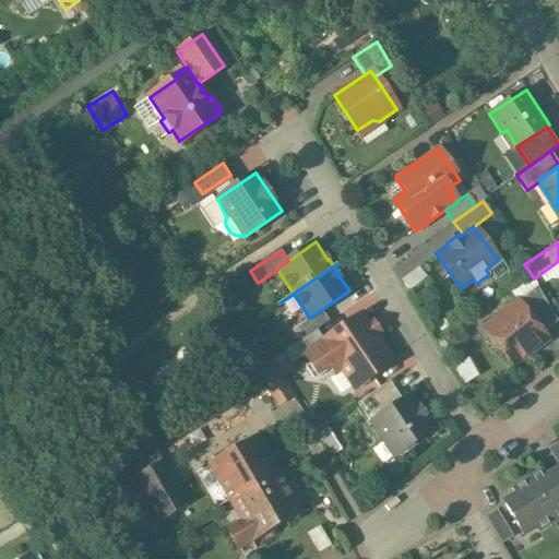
[(409,288),(426,276),(418,268),(402,280),(409,288)]
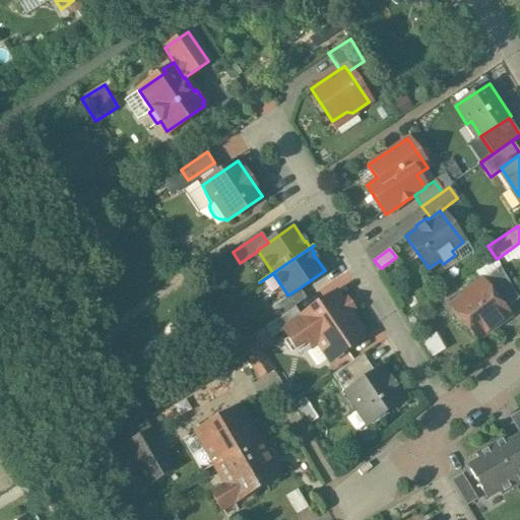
[(518,299),(500,267),(481,281),(504,310),(518,299)]
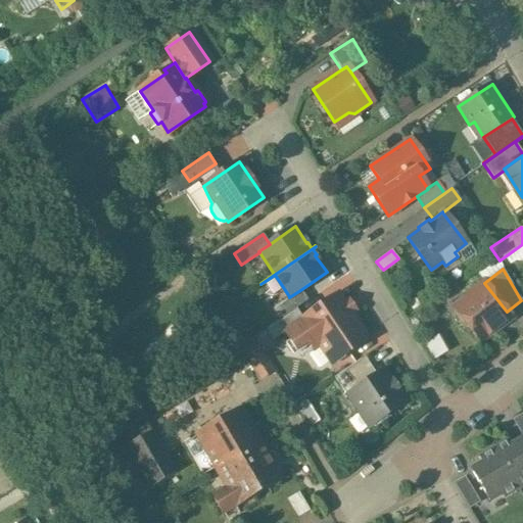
[(484,283),(484,282),(467,295),(470,298),(456,310),(458,313),(457,318),(462,325),(468,325),(480,341),(511,317),(507,312),(484,283)]
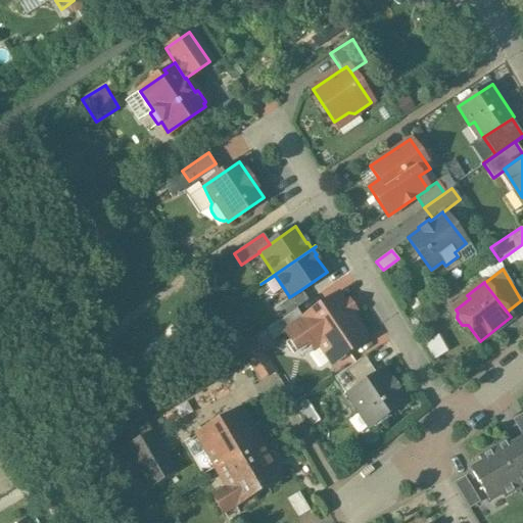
[(271,308),(279,320),(296,307),(307,300),(300,290),(289,297),(289,296),(271,308)]
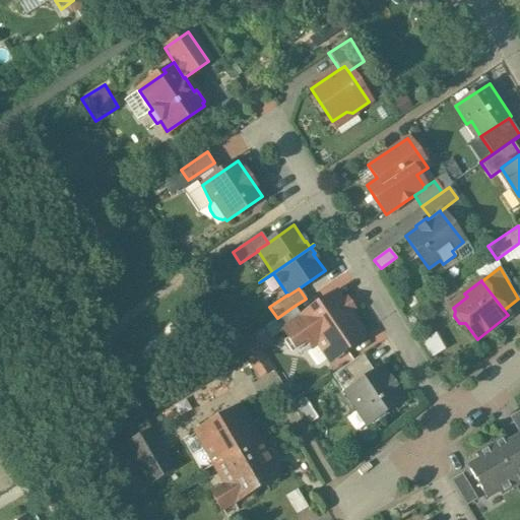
[(301,316),(282,329),(283,330),(297,349),(307,342),(309,345),(316,341),(329,362),(366,336),(336,293),(301,316)]
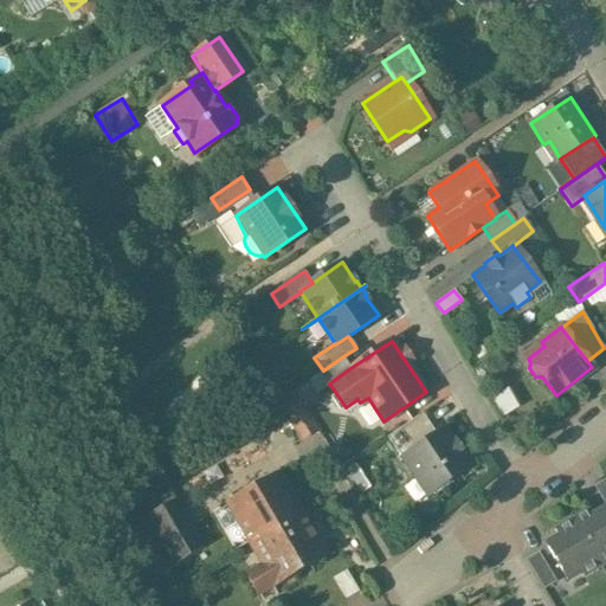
[(329,384),(350,368),(343,356),(323,371),(308,381),(316,394),(330,385),(329,384)]
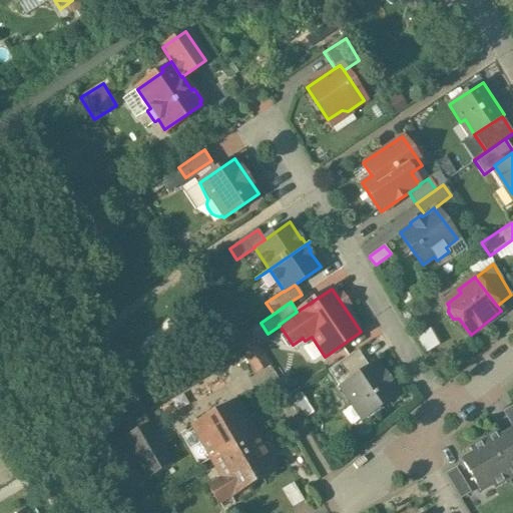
[(424,351),(436,346),(430,330),(418,334),(424,351)]
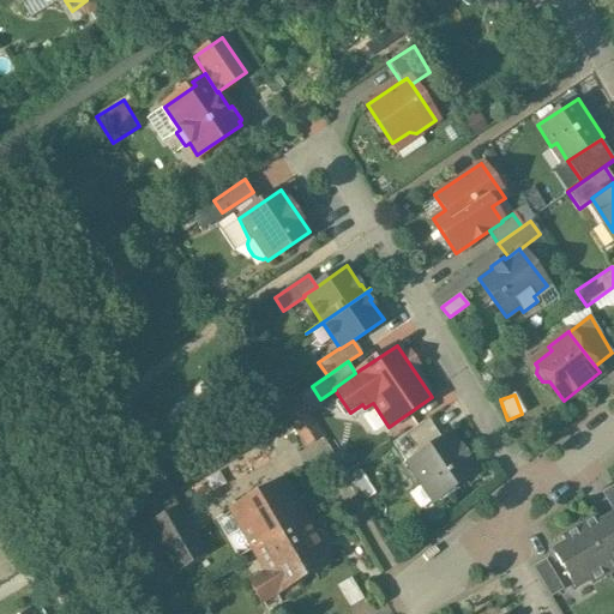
[(308,410),(292,419),(304,444),(320,437),(308,410)]
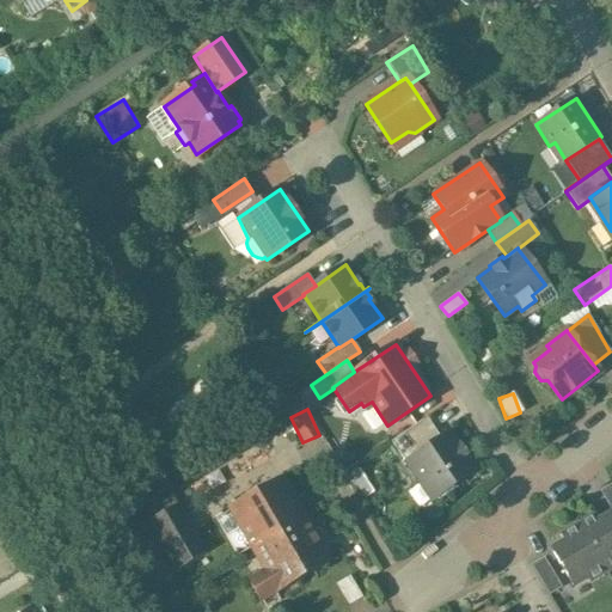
[(391,441),(405,463),(440,439),(426,417),(391,441)]
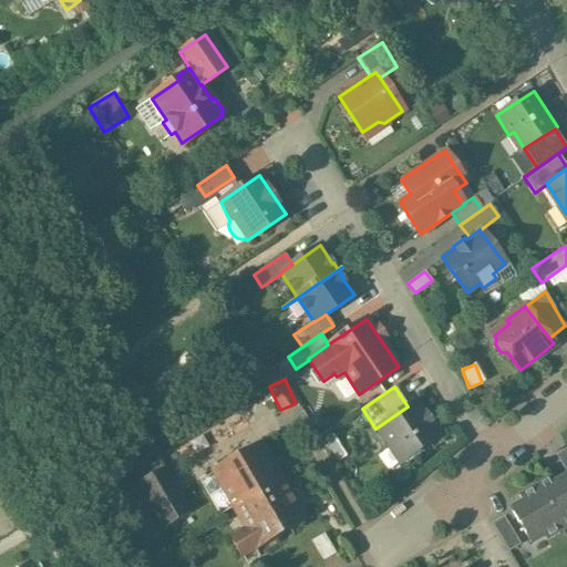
[(423,415),(414,403),(408,406),(375,429),(388,446),(395,447),(406,464),(423,452),(421,449),(439,436),(431,424),(433,423),(425,413),(423,415)]
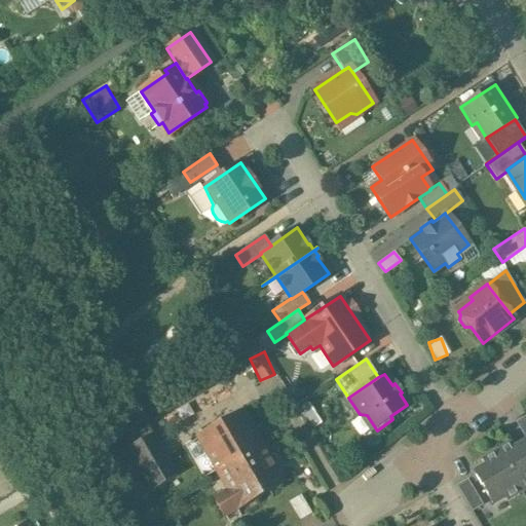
[(242,411),(197,437),(197,439),(207,454),(216,471),(217,470),(240,456),(245,461),(265,450),(242,411)]
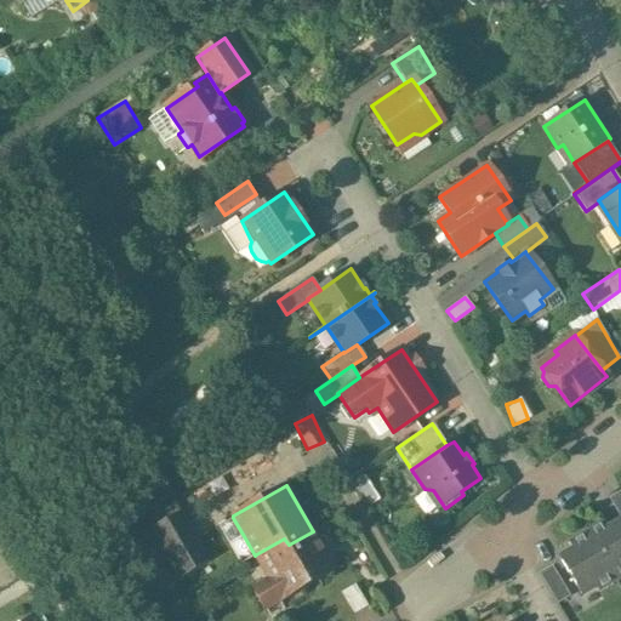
[(143,517),(151,529),(180,512),(172,500),(143,517)]
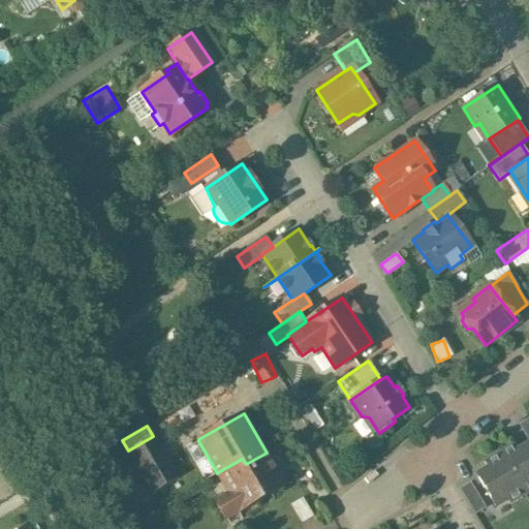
[(153,436),(128,450),(153,493),(177,478),(153,436)]
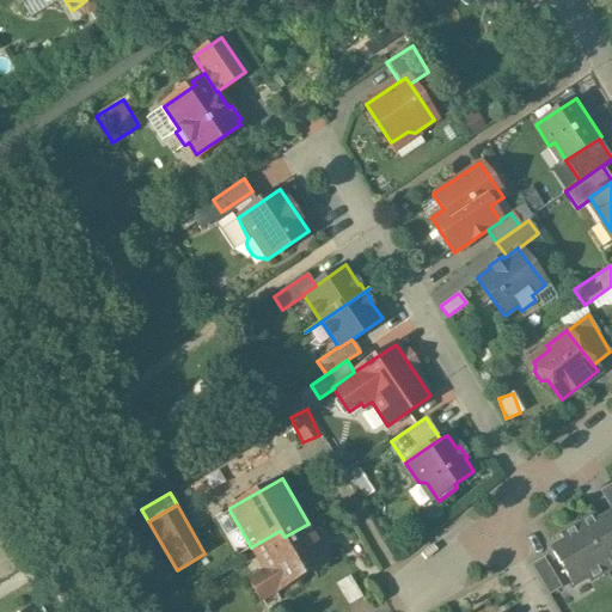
[(240,528),(230,510),(215,519),(226,537),(240,528)]
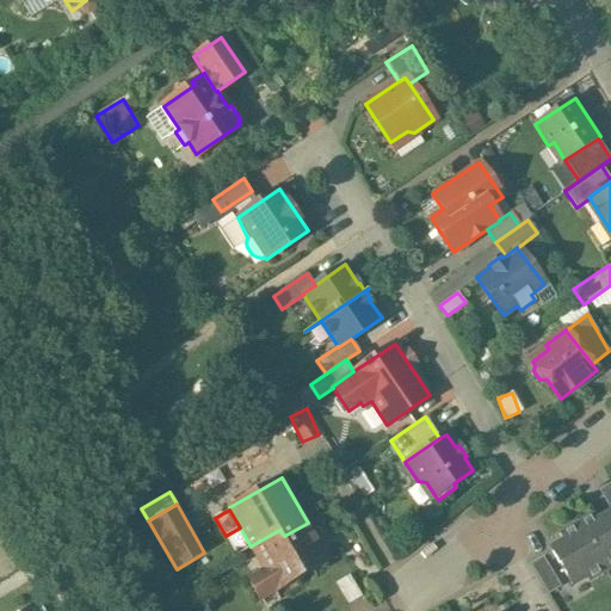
[(610,512),(598,519),(594,513),(576,524),(604,572),(610,567),(610,512)]
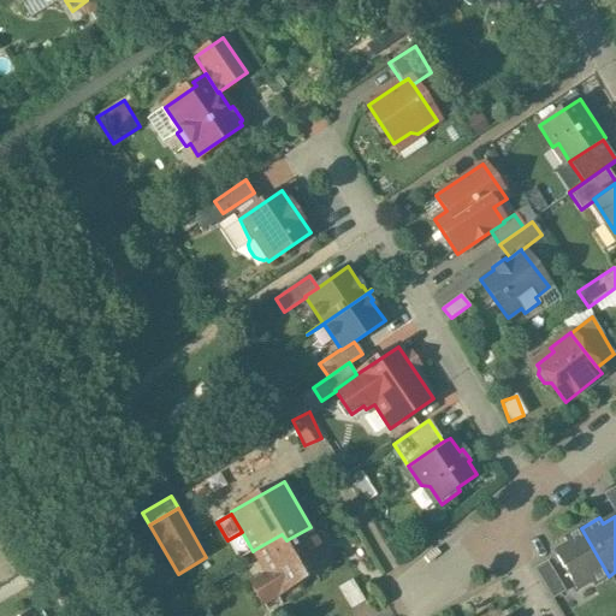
[(282,534),(254,550),(268,575),(250,585),(260,603),(278,593),(279,596),(332,564),(311,527),(286,540),(282,534)]
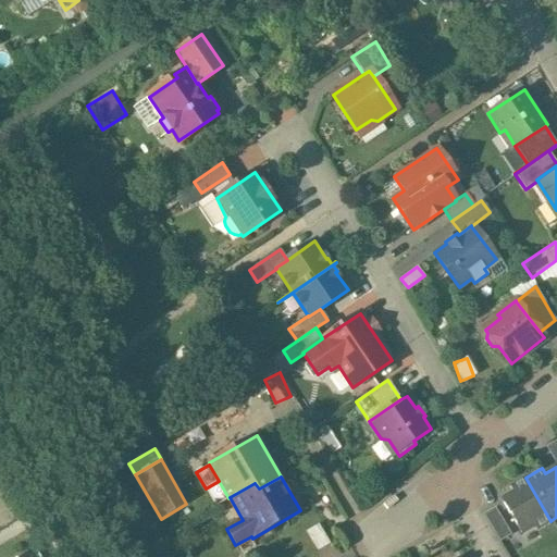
[(551,521),(525,478),(508,487),(512,493),(500,500),(521,534),(534,525),(536,530),(551,521)]
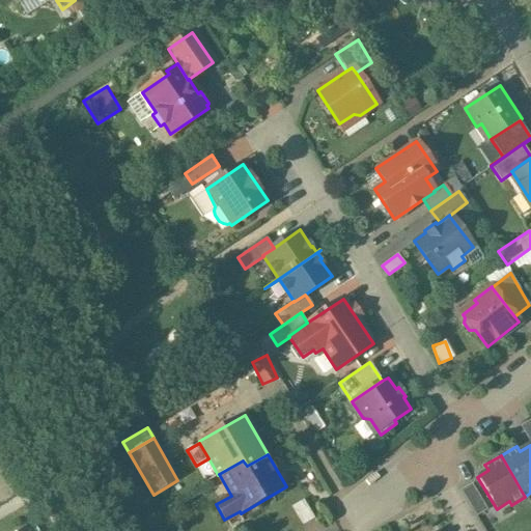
[(0,479),(0,501),(8,497),(0,479)]
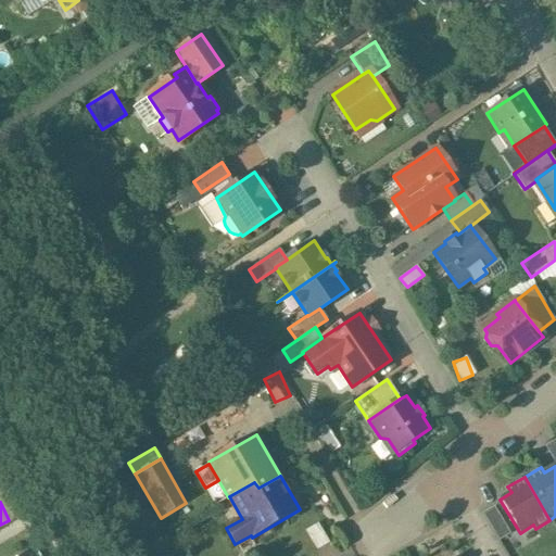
[(481,510),(502,536),(512,528),(491,503),(481,510)]
